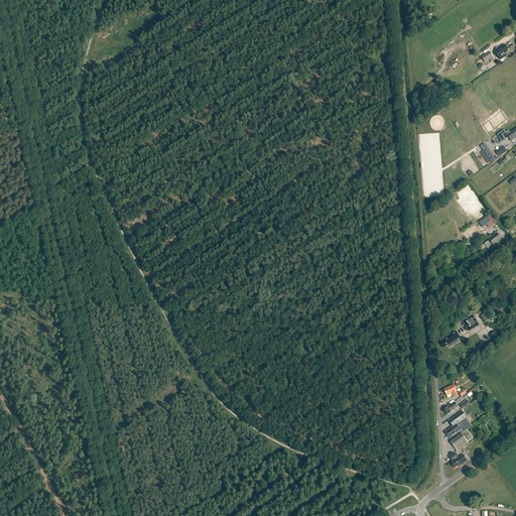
[(482,58),(485,63),(493,57),(497,55),(498,57),(508,51),(507,50),(508,49),(506,45),(504,46),(503,45),(494,51),(495,52),(491,55),(489,52),(481,57),(482,58)]
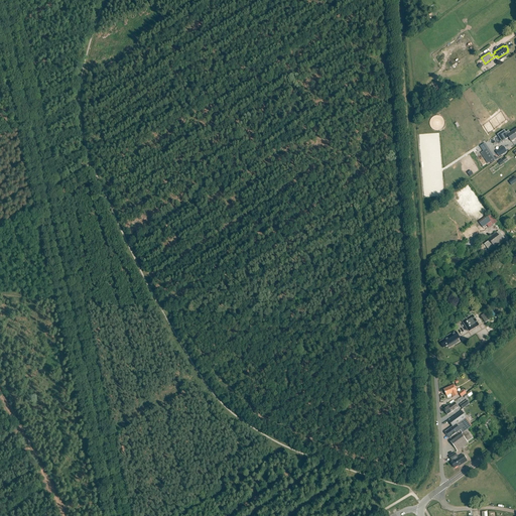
[(448,92),(454,88),(449,83),(444,87),(448,92)]
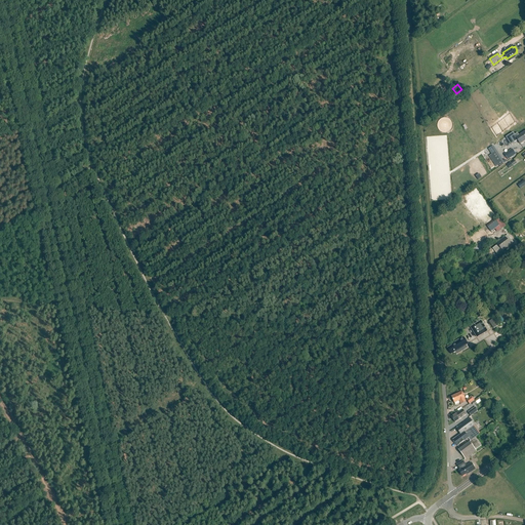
[(524,140),(524,131),(519,135),(517,133),(515,135),(513,132),(510,135),(514,143),(518,140),(520,144),(524,140)]
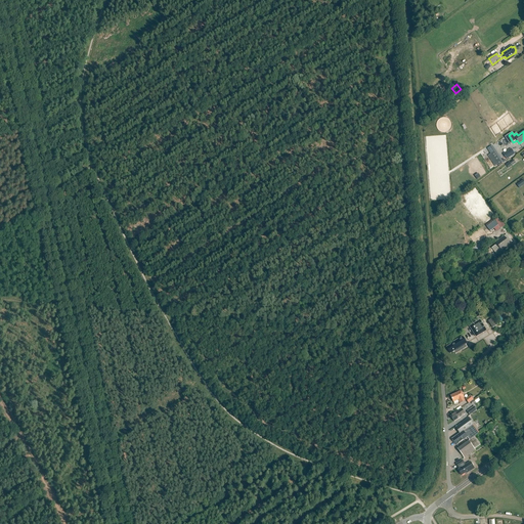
[(491,146),(487,149),(490,155),(488,157),(494,167),(497,165),(498,166),(501,164),(491,146)]
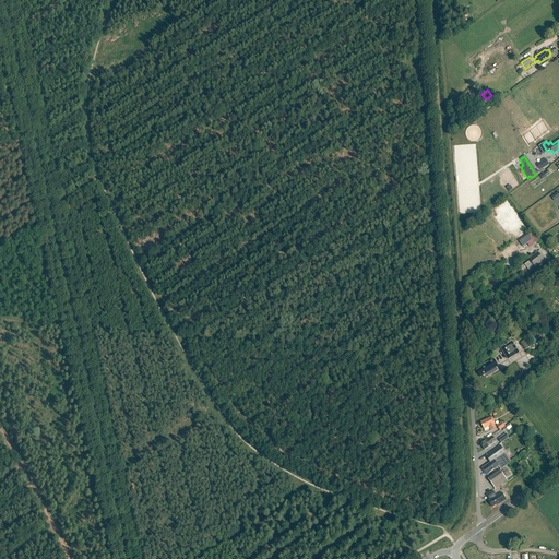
[(536,165),(540,170),(549,165),(545,158),(536,165)]
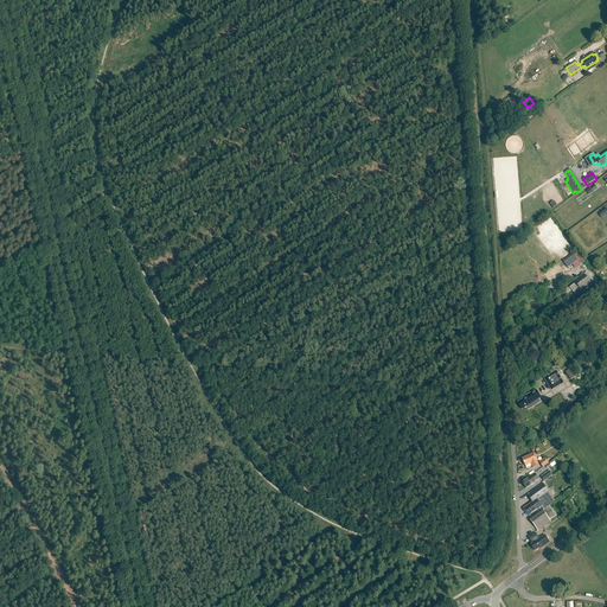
[(579,253),(574,256),(577,261),(580,266),(585,262),(579,253)]
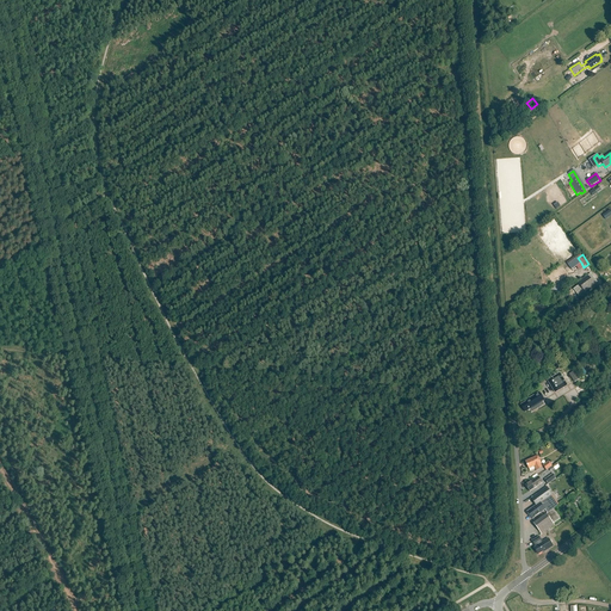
[(581,263),(578,258),(567,264),(572,270),(581,263)]
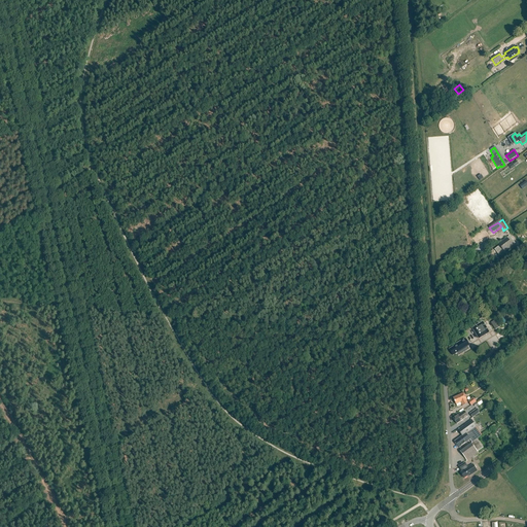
[(498,244),(499,246),(494,250),(499,255),(503,252),(513,246),(513,245),(515,244),(510,236),(507,238),(506,238),(498,244)]
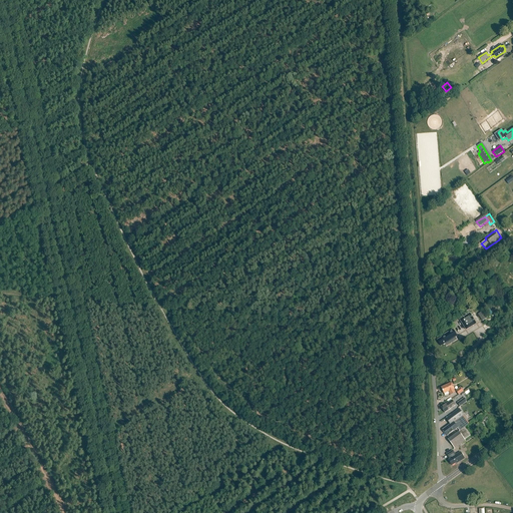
[(487,319),(483,312),(478,315),(482,322),(487,319)]
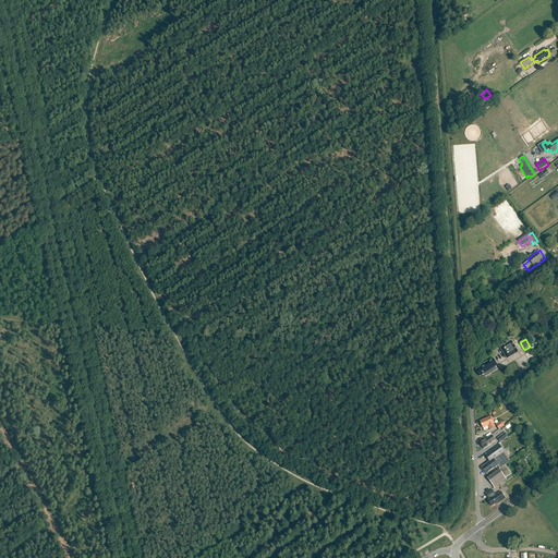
[(518,352),(511,341),(500,348),(507,359),(518,352)]
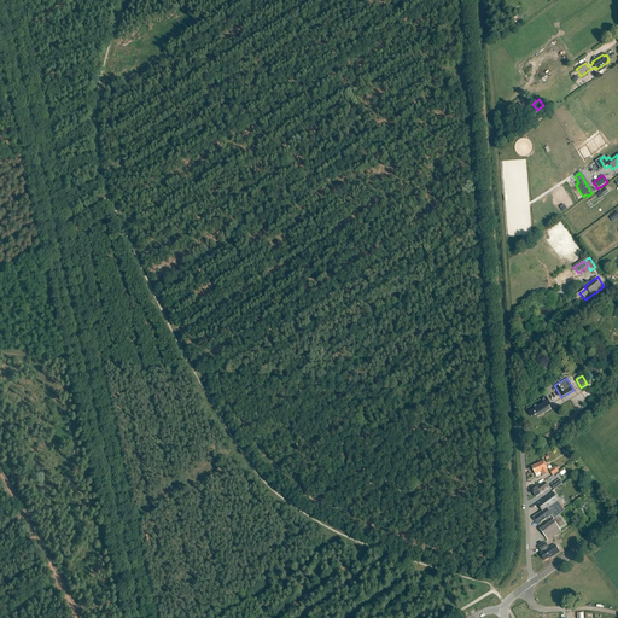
[(536,403),(526,409),(531,417),(534,414),(534,415),(536,414),(537,417),(546,413),(543,409),(551,406),(546,397),(536,403)]
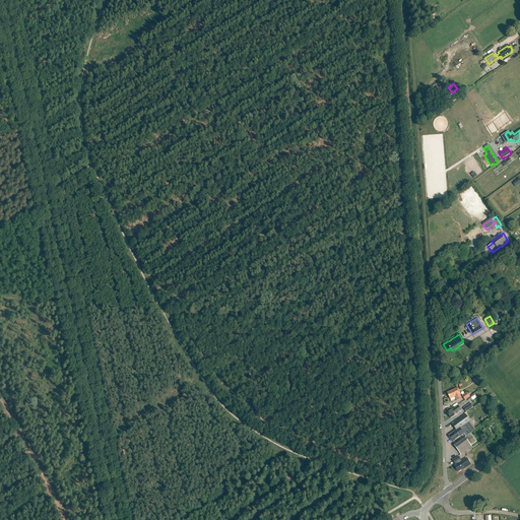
[(458,388),(447,392),(450,399),(455,397),(456,400),(461,398),(460,395),(461,394),(458,388)]
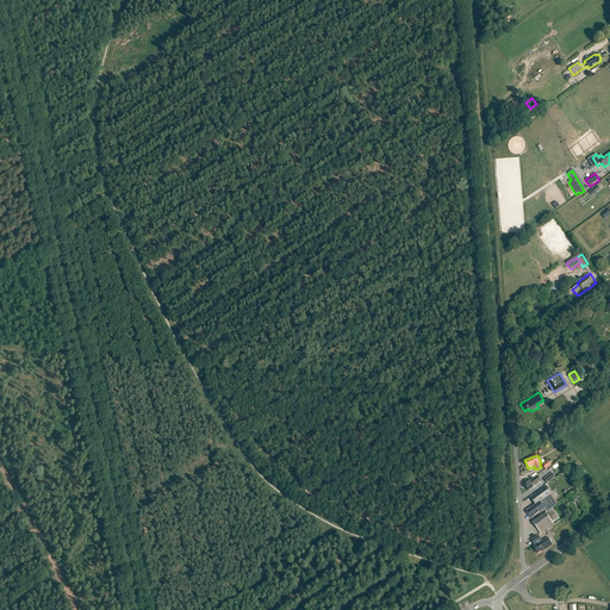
[(547,484),(555,478),(552,473),(543,479),(547,484)]
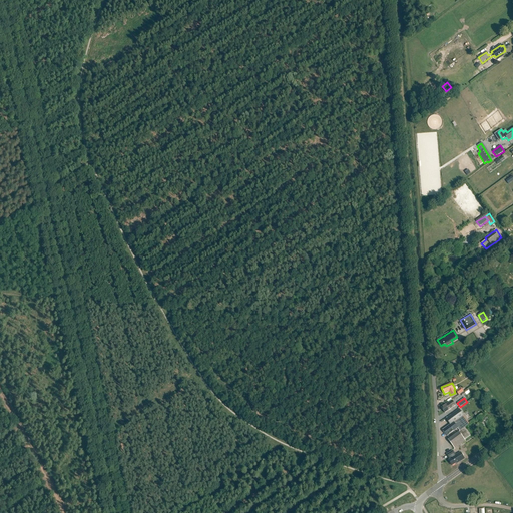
[(452,400),(441,407),(445,412),(450,409),(451,409),(451,408),(456,405),(452,400)]
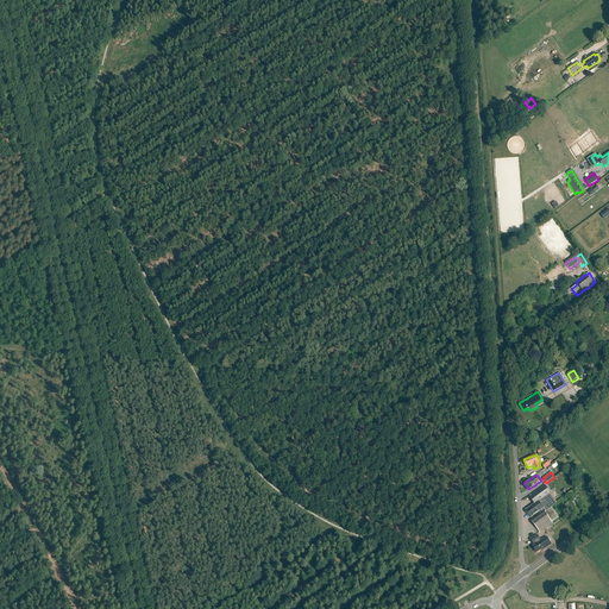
[(551,494),(545,485),(529,496),(534,503),(526,509),(531,516),(544,508),(546,512),(552,507),(557,504),(550,495),(551,494)]
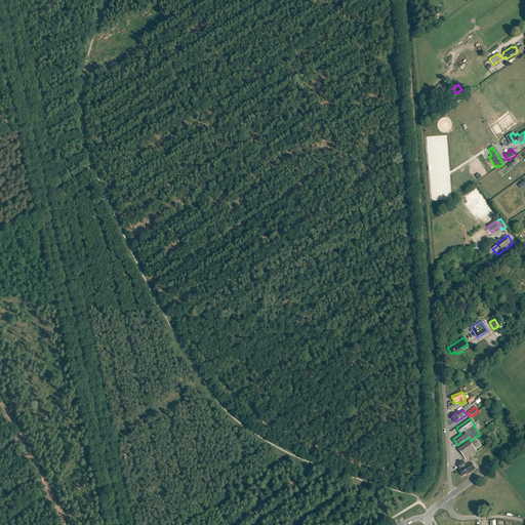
[(482,445),(476,437),(471,441),(458,449),(465,459),(477,451),(476,450),(482,445)]
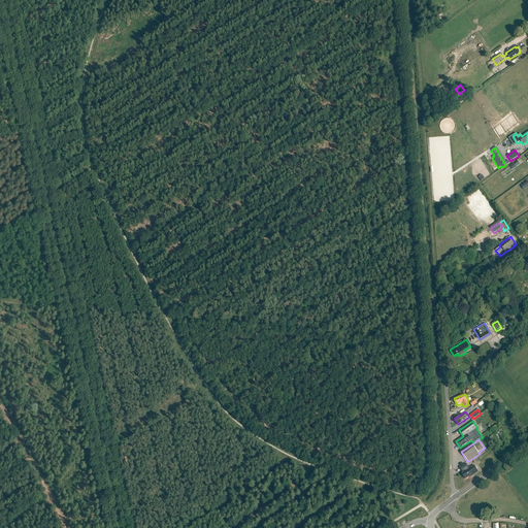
[(468,468),(465,464),(460,467),(463,472),(462,473),(465,479),(470,475),(470,476),(477,472),(473,465),(468,468)]
